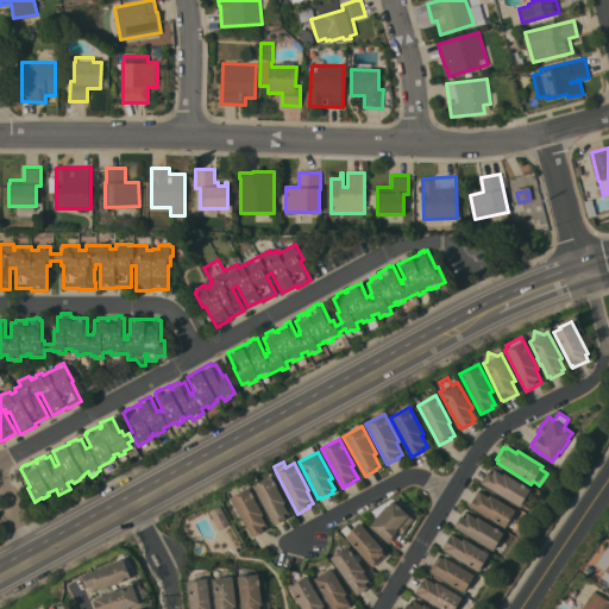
[(488,471),(493,473),(495,470),(503,475),(504,473),(531,489),(525,500),(531,503),(526,510),(481,483),(488,471)]
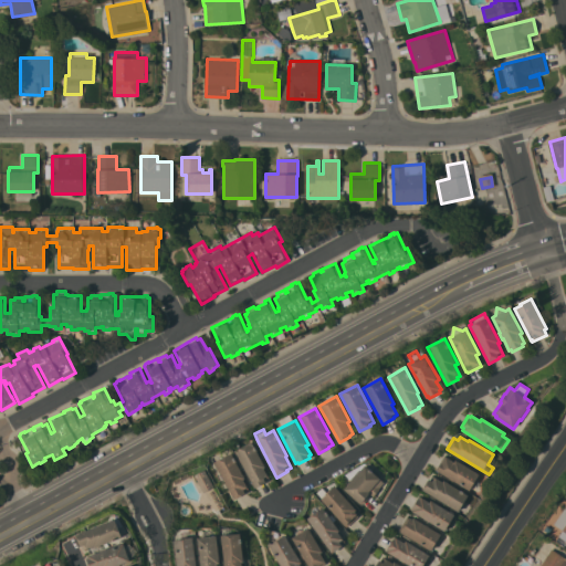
[(236,451),(252,441),(265,467),(264,468),(270,478),(265,480),(266,481),(255,488),(236,451)]
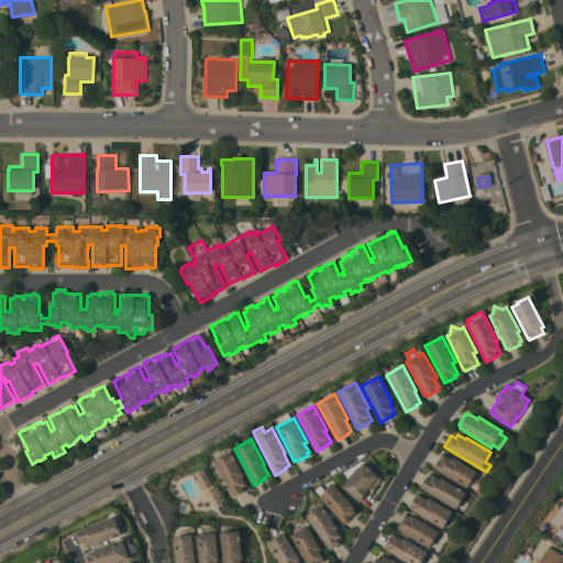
[(213,460),(230,451),(244,475),(242,476),(247,486),(243,488),(244,490),(234,496),(213,460)]
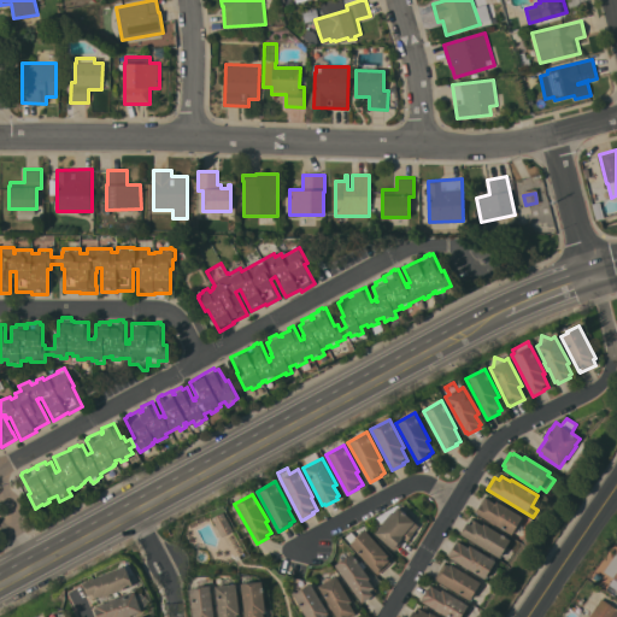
[(475,512),(481,504),(482,504),(486,498),(495,503),(497,500),(522,516),(518,522),(521,522),(523,530),(513,532),(511,534),(475,512)]
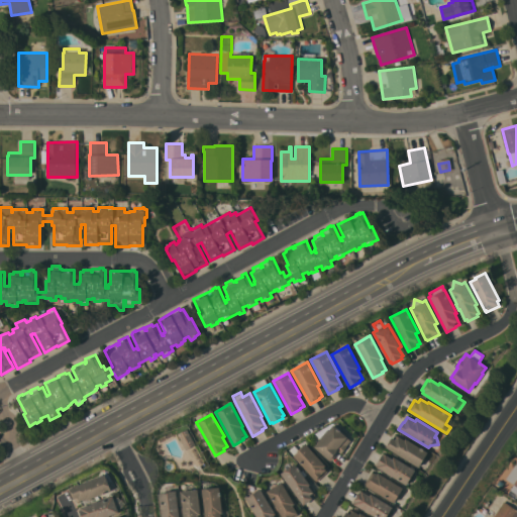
[(346,446),(341,452),(339,451),(331,460),(314,446),(321,438),(315,433),(333,422),(350,440),(346,446)]
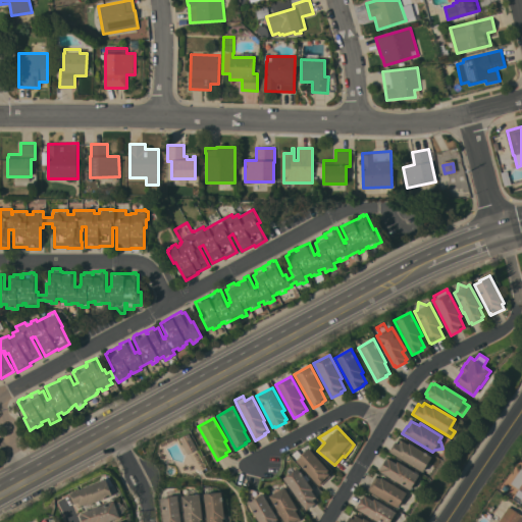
[(197,448),(188,454),(179,437),(189,432),(197,448)]
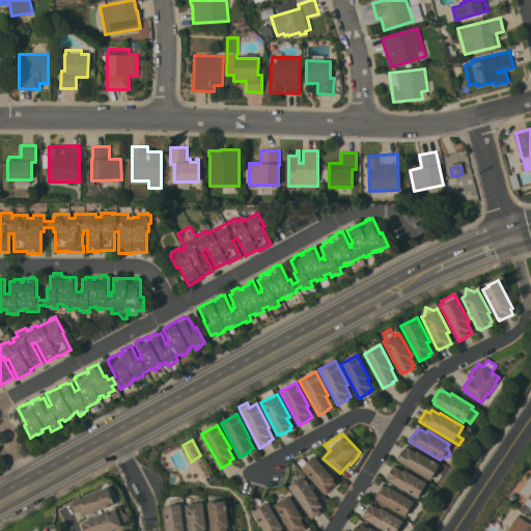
[(439,465),(434,473),(439,476),(436,481),(430,478),(429,479),(396,459),(402,449),(406,451),(408,447),(416,452),(416,450),(439,465)]
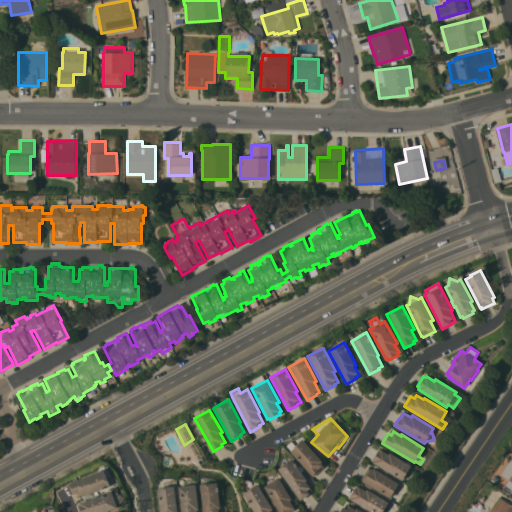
[(323,461),(321,462),(324,466),(313,476),(290,451),(303,439),(323,461)]
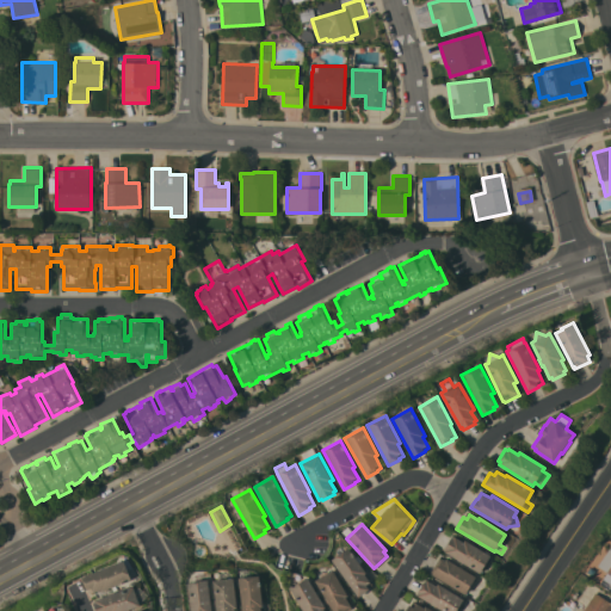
[(610,591),(598,582),(606,572),(591,561),(610,532),(610,591)]
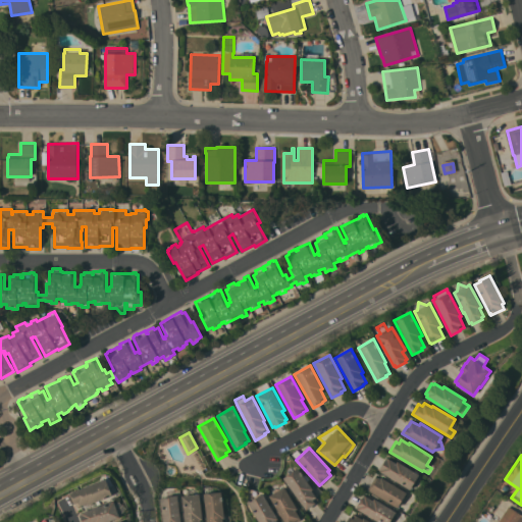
[(419,474),(410,489),(396,481),(390,478),(390,477),(380,471),(381,469),(379,469),(385,459),(387,460),(388,458),(396,463),(398,461),(419,474)]
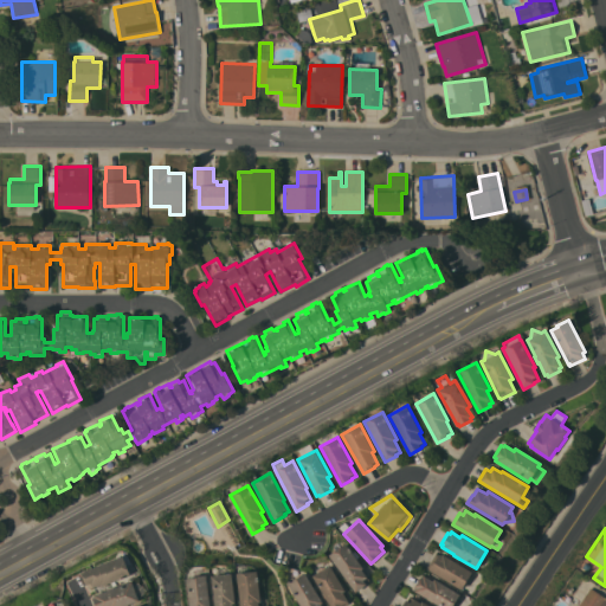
[(363,568),(362,569),(369,579),(366,582),(367,584),(356,592),(329,555),(346,543),(363,568)]
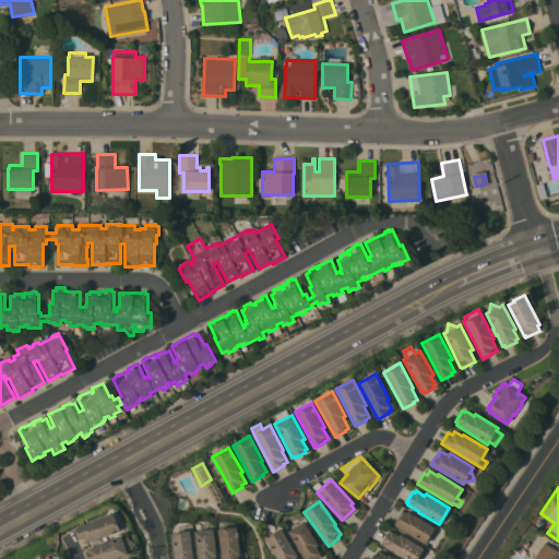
[(436,527),(426,543),(394,523),(402,511),(404,512),(405,511),(407,512),(408,511),(436,527)]
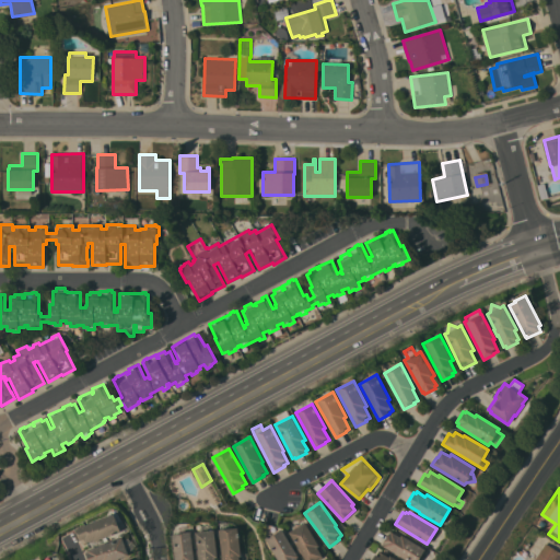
[(121,532),(95,541),(94,539),(83,544),(81,539),(80,540),(76,528),(114,513),(121,532)]
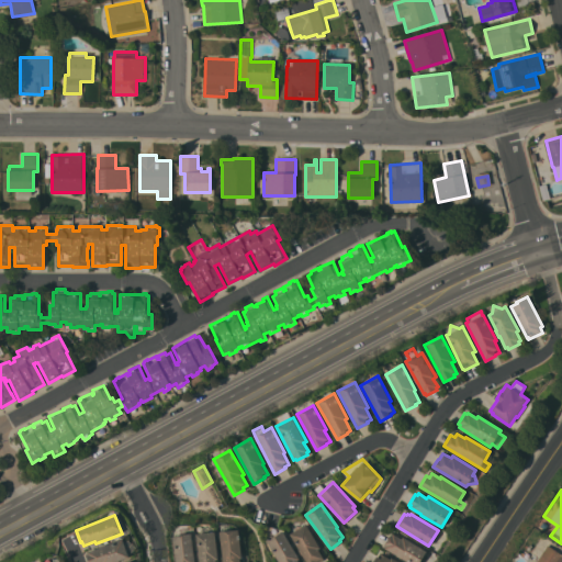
[(306,524),(321,548),(318,549),(324,559),(318,561),(306,561),(302,554),(299,549),(290,534),(306,524)]
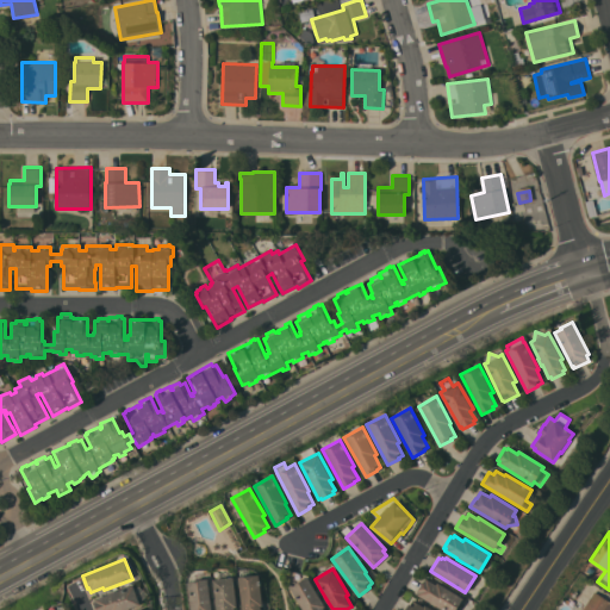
[(241,609),(238,577),(260,574),(263,605),(261,605),(261,609),(241,609)]
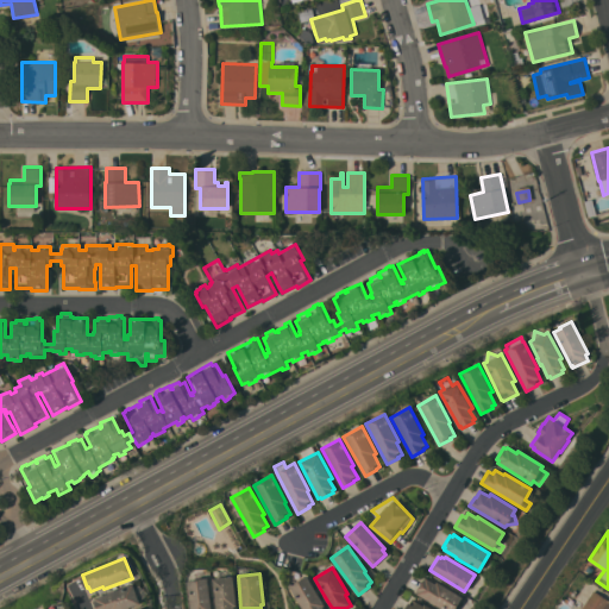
[(301,579),(300,578),(307,575),(325,606),(322,607),(324,608),(302,608),(289,586),(301,579)]
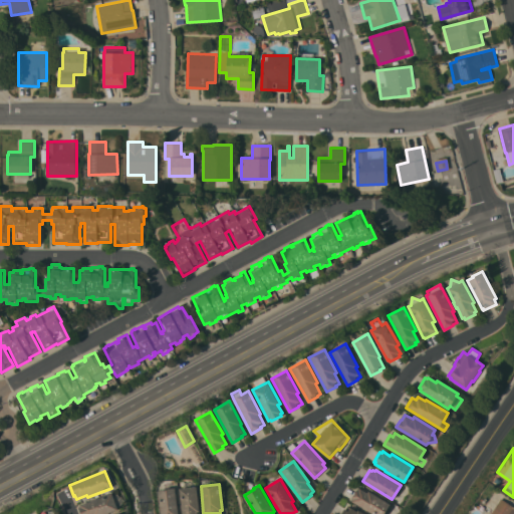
[(197,486),(198,496),(199,496),(200,507),(200,511),(198,511),(198,513),(183,513),(183,510),(182,510),(181,504),(180,488),(197,486)]
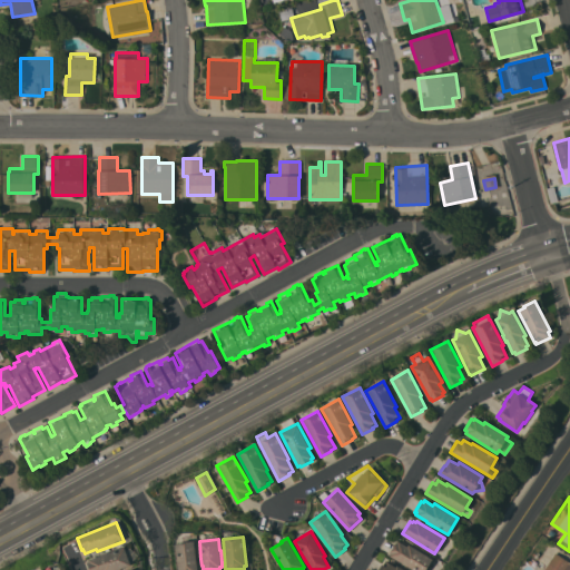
[(188,542),(188,541),(194,540),(197,569),(178,569),(175,543),(188,542)]
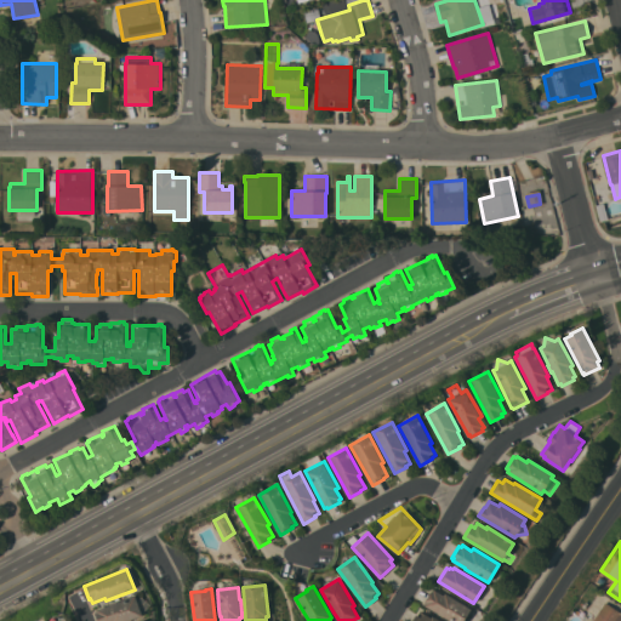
[(471,608),(469,610),(476,615),(472,620),(449,620),(425,605),(426,603),(425,602),(431,591),(433,592),(434,590),(443,596),(445,592),(471,608)]
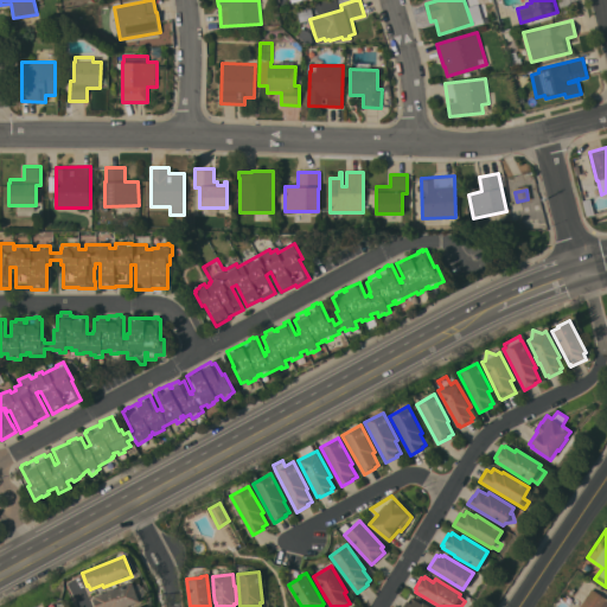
[(95,606),(94,599),(95,598),(95,595),(108,590),(114,588),(115,588),(133,581),(134,585),(139,582),(148,592),(139,601),(128,605),(129,606),(126,606),(95,606)]
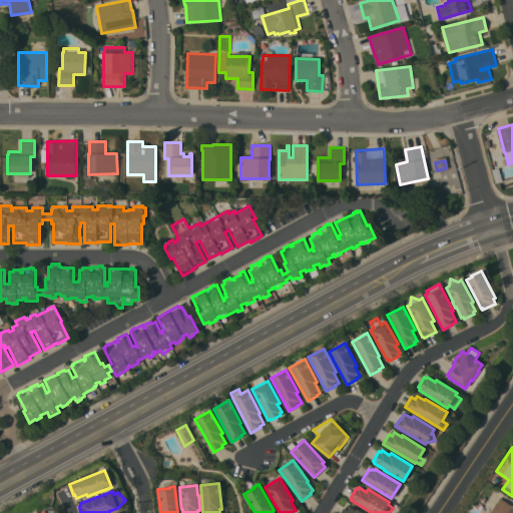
[(486,512),(491,506),(487,503),(493,494),(499,498),(500,497),(512,506),(512,512),(486,512)]
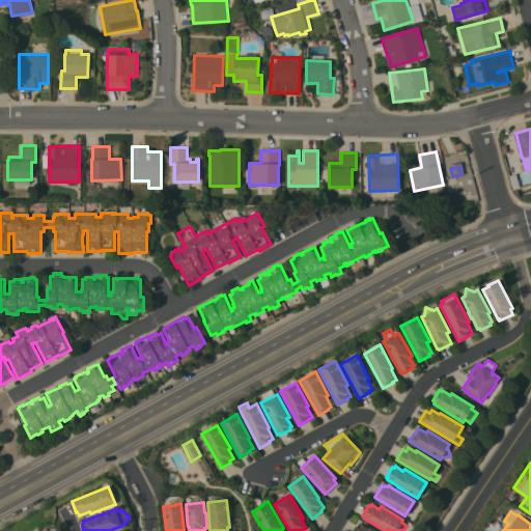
[(375,530),(358,520),(351,530),(375,530)]
